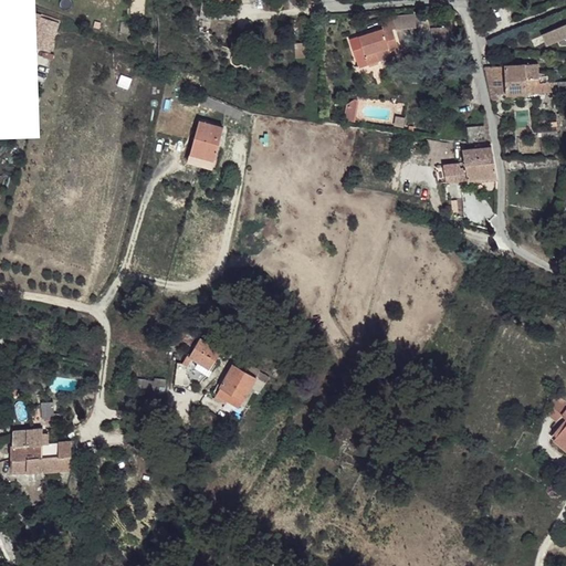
[(409,12),(391,14),(391,28),(409,25),(409,12)]
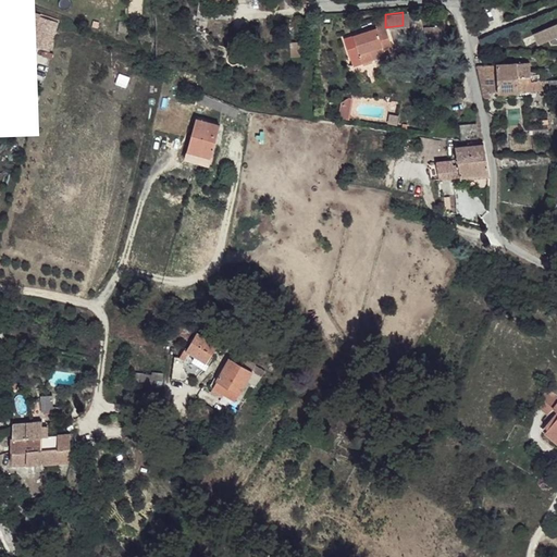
[(369,27),(370,31),(379,27),(384,26),(381,14),(366,19),(369,27)]
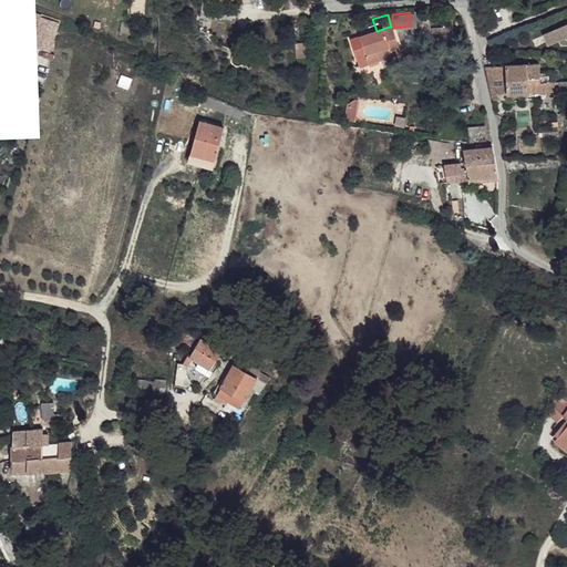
[(58,28),(39,22),(32,47),(51,52),(58,28)]
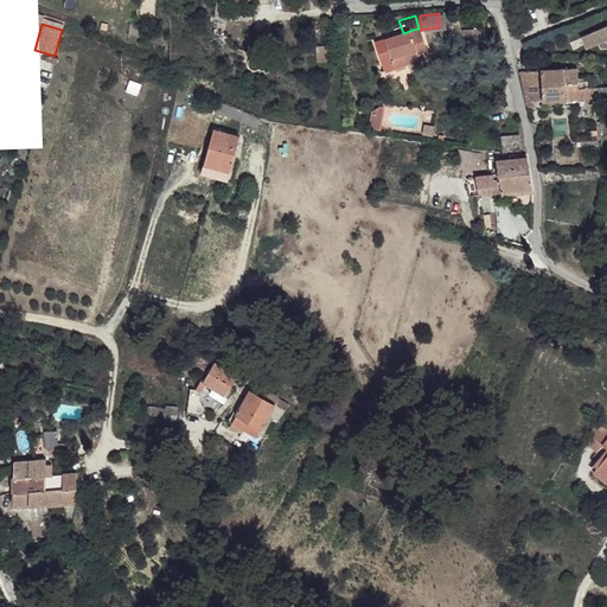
[(606,25),(581,37),(586,49),(599,44),(600,48),(606,46),(606,25)]
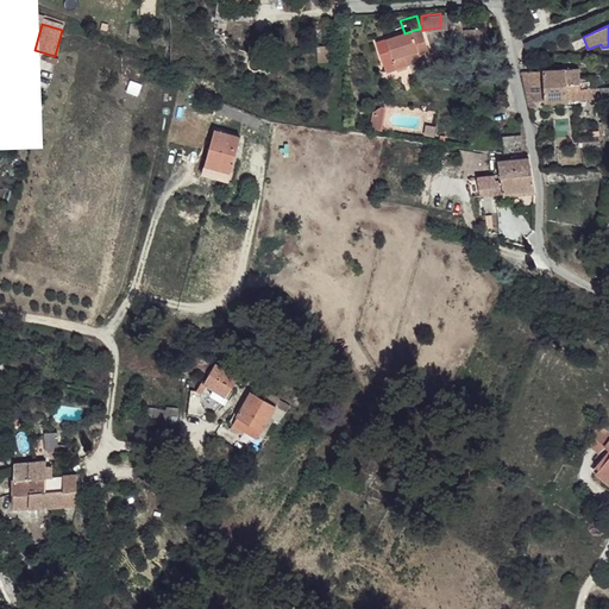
[(476,27),(459,29),(462,39),(477,38),(476,27)]
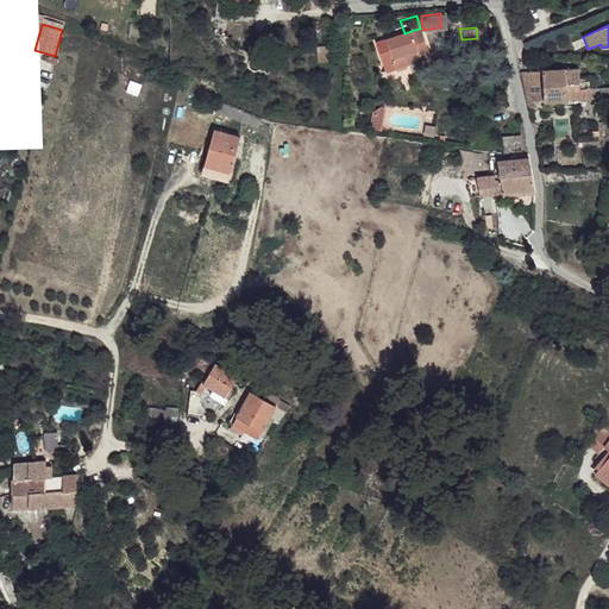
[(403,30),(368,39),(375,62),(387,58),(389,67),(399,63),(395,54),(409,50),(409,52),(419,49),(414,30),(405,33),(403,30)]
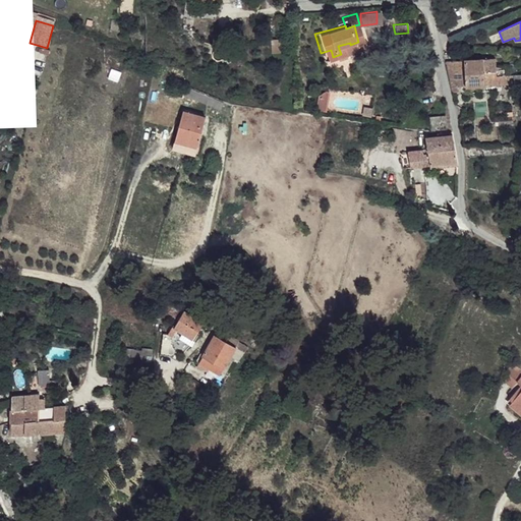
[(462,37),(469,47),(475,42),(467,33),(462,37)]
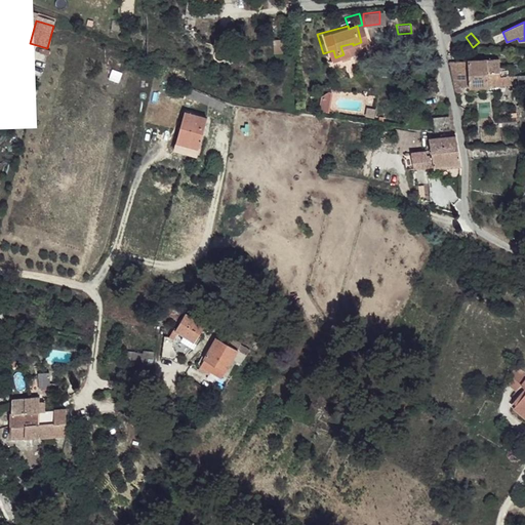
[(273,38),(274,53),(285,52),(284,37),(273,38)]
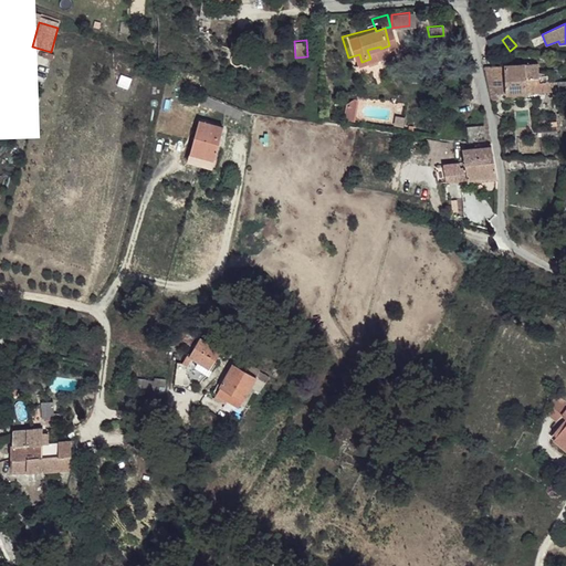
[(367,50),(370,59),(383,55),(380,49),(380,46),(367,50)]
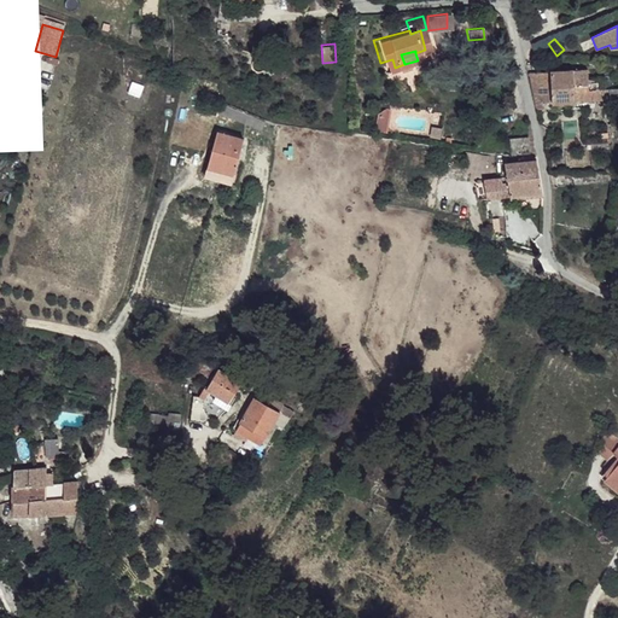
[(392,59),(380,63),(383,71),(395,68),(392,59)]
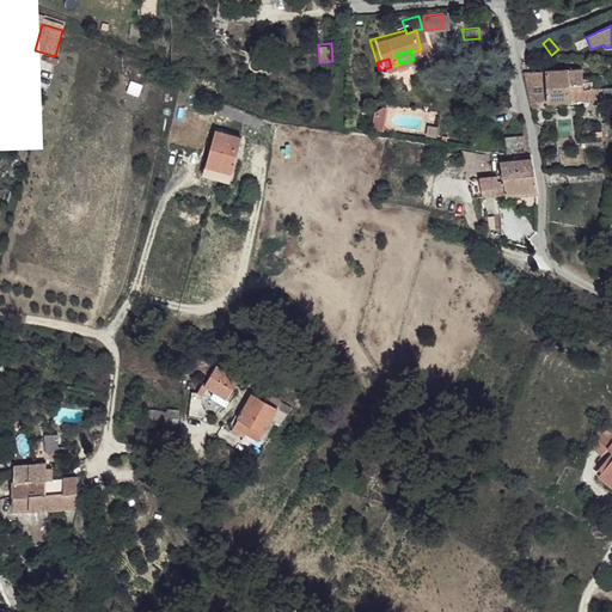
[(456,67),(441,69),(444,80),(457,77),(456,67)]
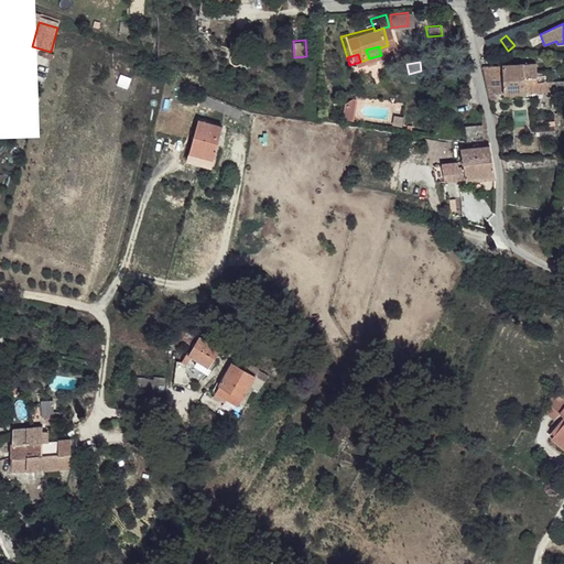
[(483,67),(488,100),(496,99),(495,93),(554,90),(555,94),(563,93),(563,89),(563,80),(537,82),(535,64),(483,67)]
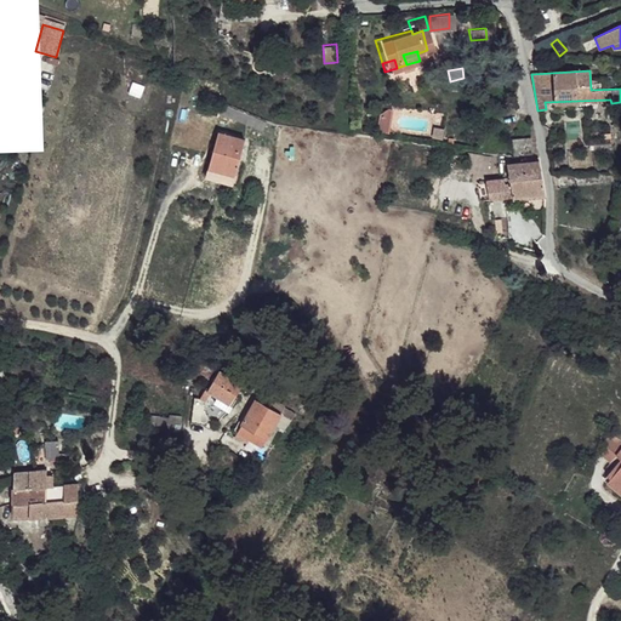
[(620,104),(610,107),(611,119),(620,117),(620,104)]
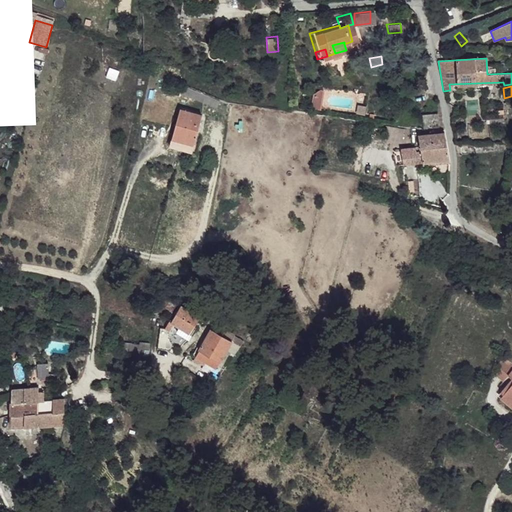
[(321,87),(313,92),(311,106),(320,108),(323,87),(321,87)]
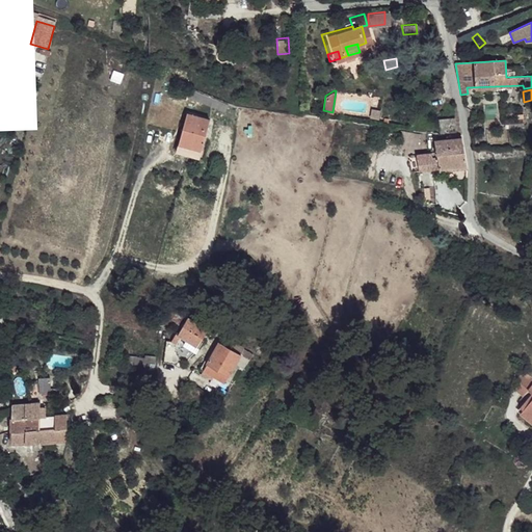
[(194,116),(173,111),(165,143),(188,149),(194,116)]
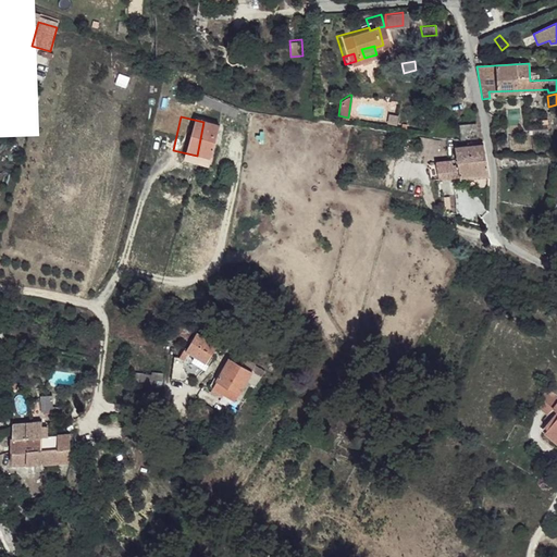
[(475,138),(474,123),(458,124),(460,139),(475,138)]
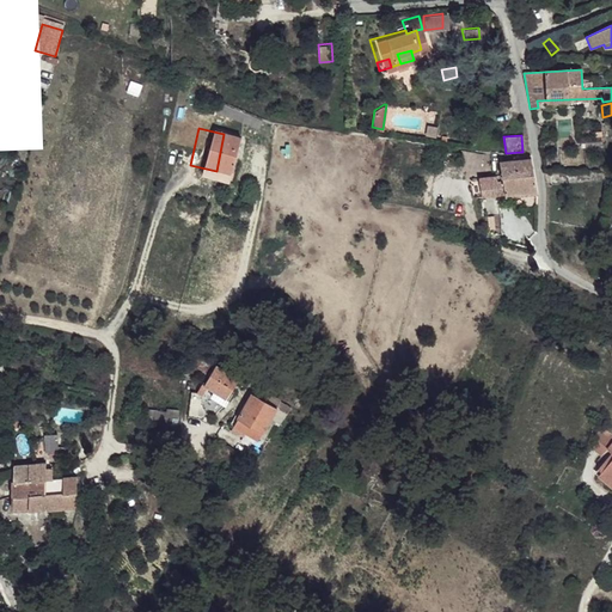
[(528,161),(500,163),(501,178),(502,195),(537,194),(528,161)]
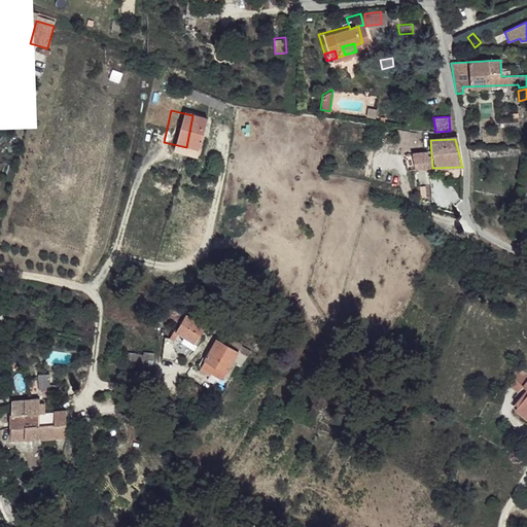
[(186,147),(164,142),(162,148),(185,153),(186,147)]
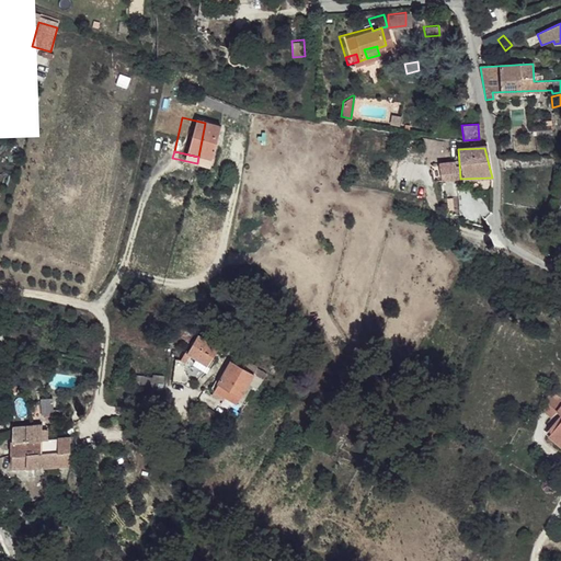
[(459,163),(441,163),(441,180),(460,179),(459,163)]
